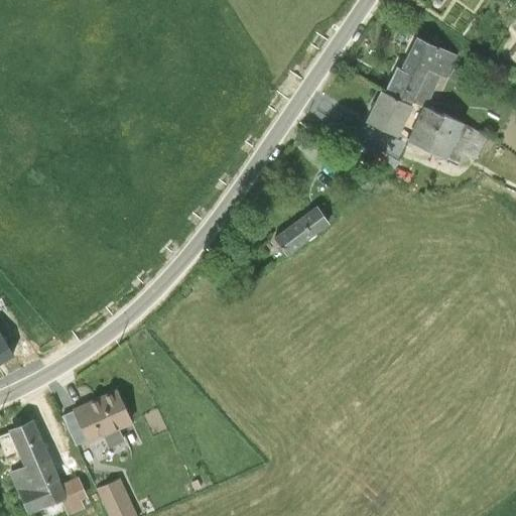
[(383,91),(409,104),(411,100),(426,69),(438,74),(444,77),(445,76),(457,81),(461,72),(450,66),(456,54),(416,35),(400,69),(395,66),(383,91)]
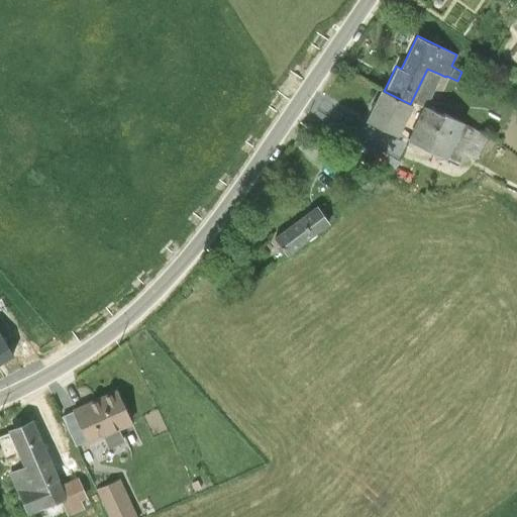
[(427,69),(412,100),(422,104),(439,74),(427,69)]
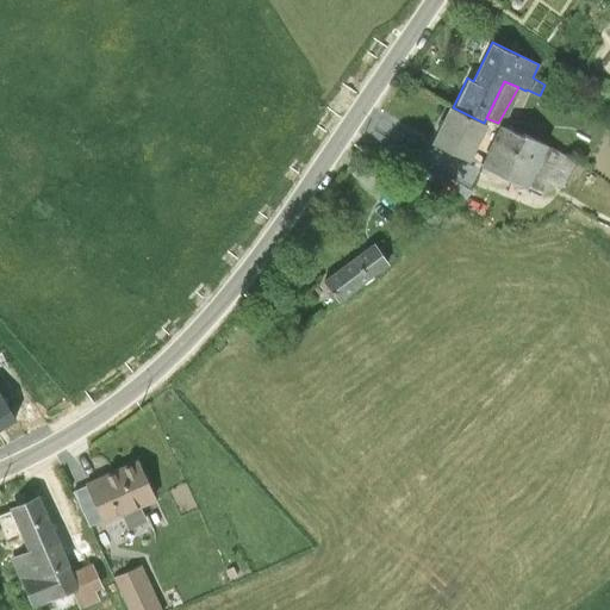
[(484,123),(453,107),(449,105),(433,141),(460,155),(468,159),(486,123),(484,123)]
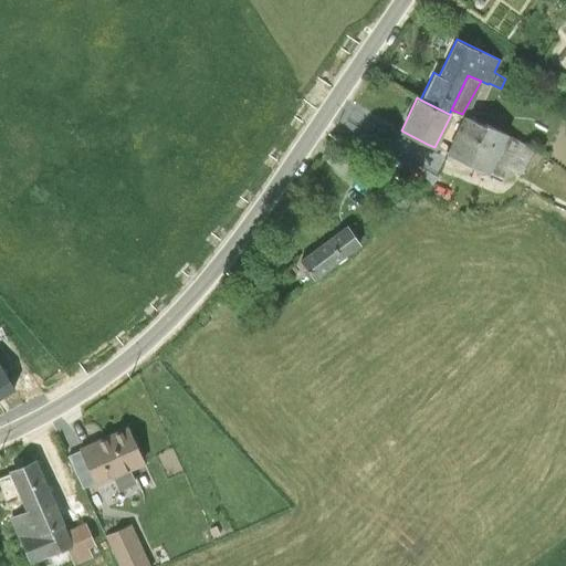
[(483,124),(462,114),(444,153),(502,177),(506,166),(520,173),(533,146),(483,122),(483,124)]
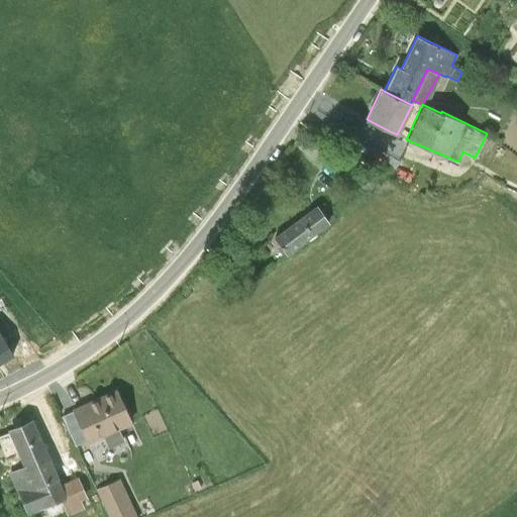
[(290,227),(274,238),(286,255),(329,222),(317,207),(290,227)]
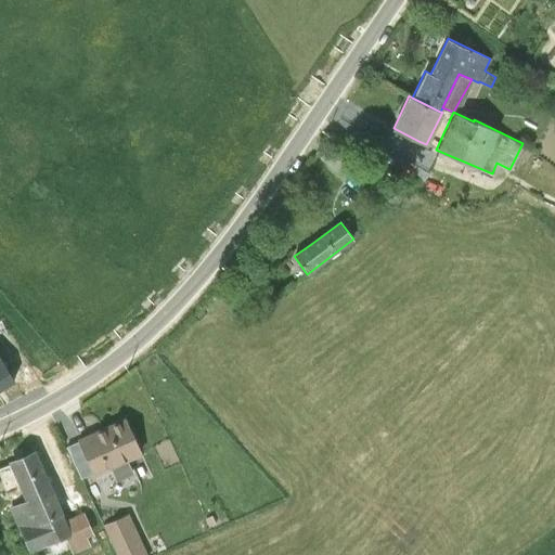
[(0,387),(13,379),(0,358),(0,387)]
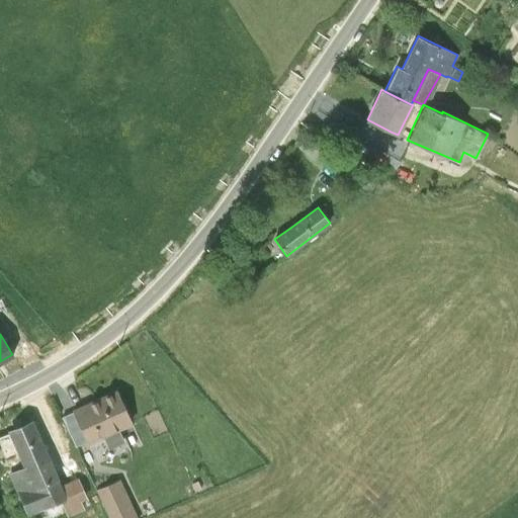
[(72,411),(86,441),(87,444),(103,436),(107,447),(122,440),(117,429),(132,423),(116,391),(72,411)]
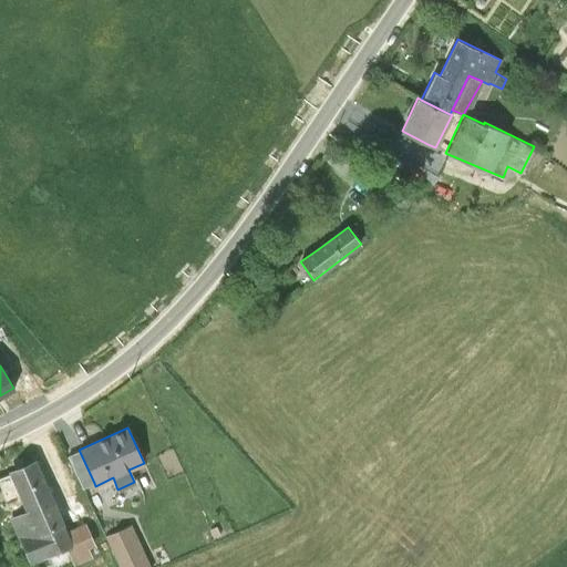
[(94,483),(79,450),(68,455),(82,488),(94,483)]
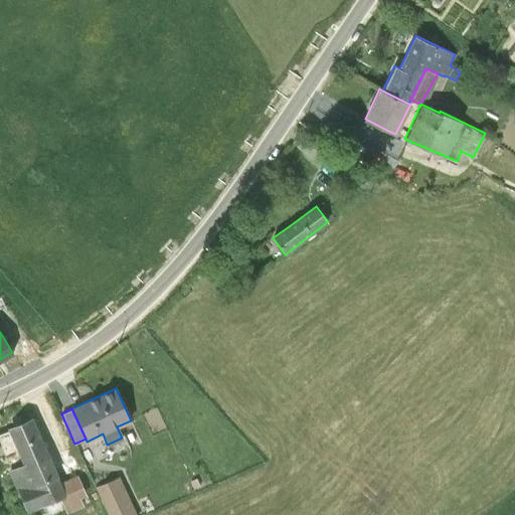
[(25,463),(8,470),(7,470),(26,512),(59,497),(66,512),(83,505),(79,496),(86,494),(76,473),(57,480),(30,420),(10,430),(11,433),(25,463)]
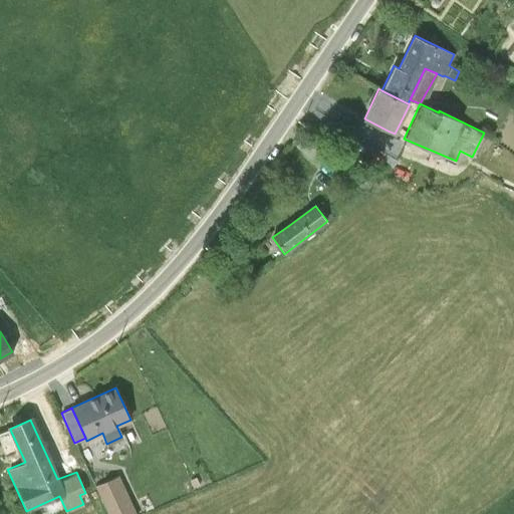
[(25,462),(11,432),(0,436),(0,450),(8,469),(25,462)]
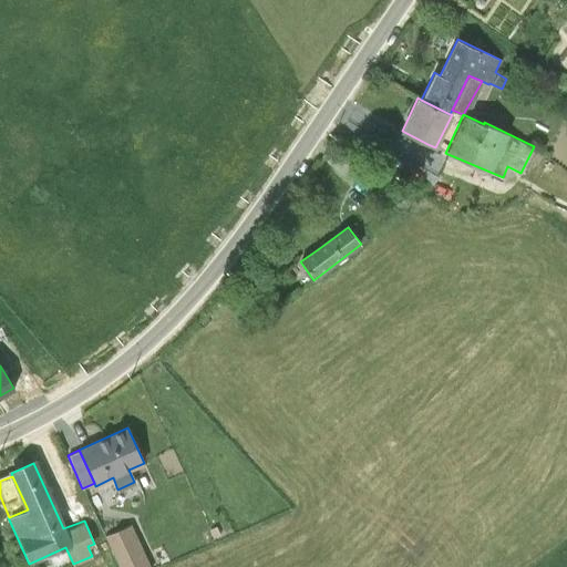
[(150,566),(130,523),(104,535),(119,566),(150,566)]
